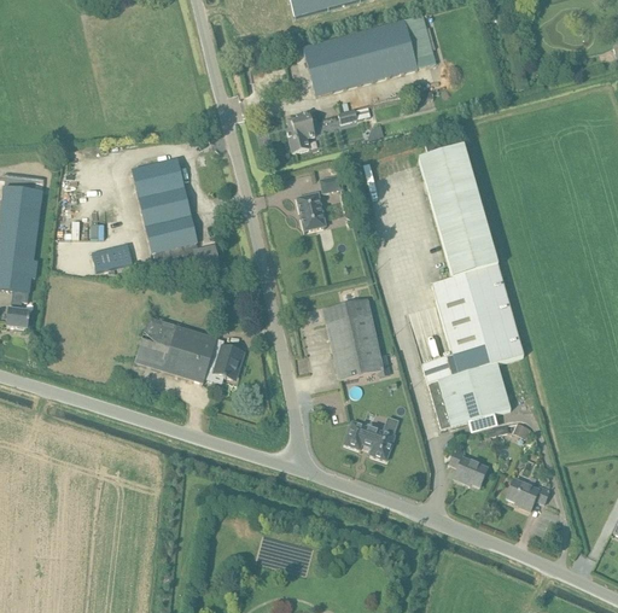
[(315,95),(418,68),(436,63),(423,13),(404,18),(302,47),(315,95)]
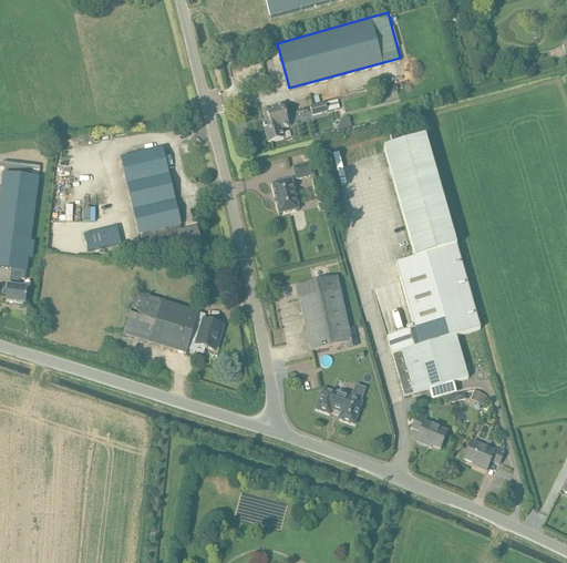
[(325,99),(309,102),(312,112),(327,109),(327,108),(339,105),(337,96),(325,100),(325,99)]
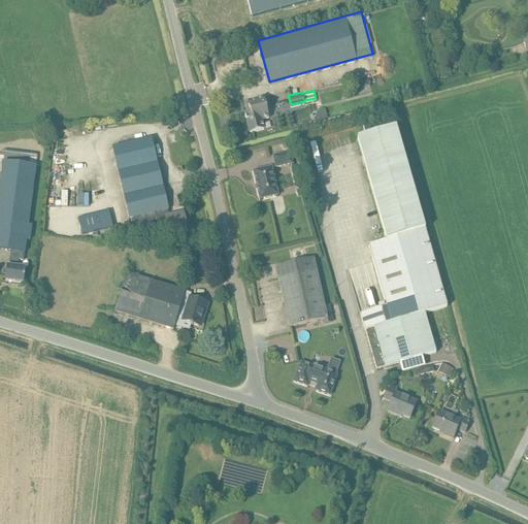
[(268,115),(263,94),(253,97),(253,99),(251,100),(250,101),(251,102),(249,105),(248,104),(246,106),(246,108),(243,109),(249,129),(264,126),(262,117),(268,115)]
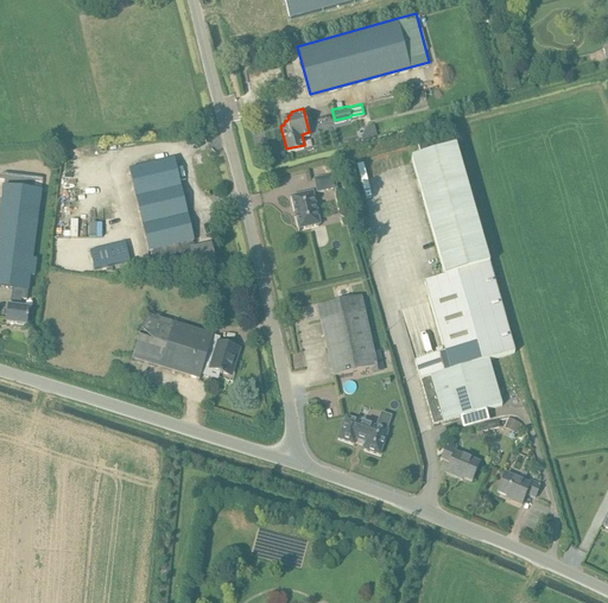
[(377,133),(374,121),(365,125),(362,133),(363,137),(377,133)]
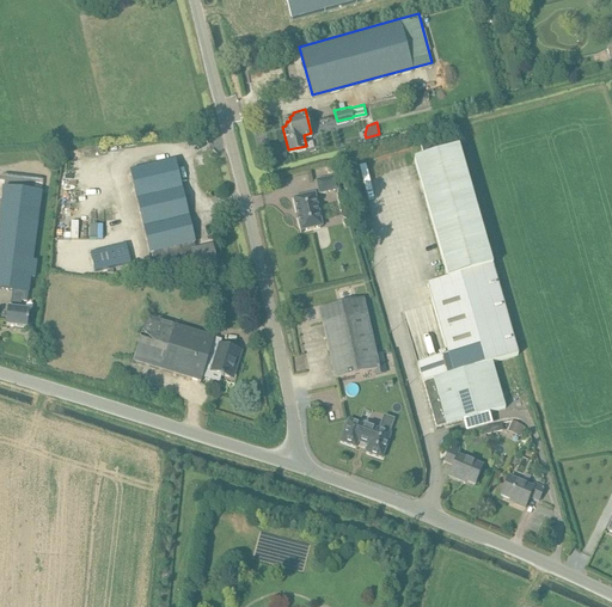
[(491,263),(457,145),(412,158),(447,275),(427,282),(447,351),(417,361),(422,379),(423,379),(436,423),(446,421),(446,422),(506,404),(493,360),(518,351),(493,263),(491,263)]
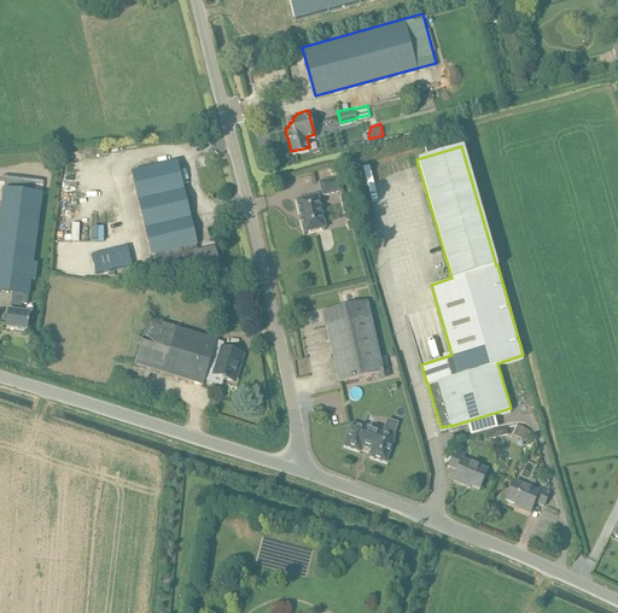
[(388,186),(396,185),(391,152),(383,153),(388,186)]
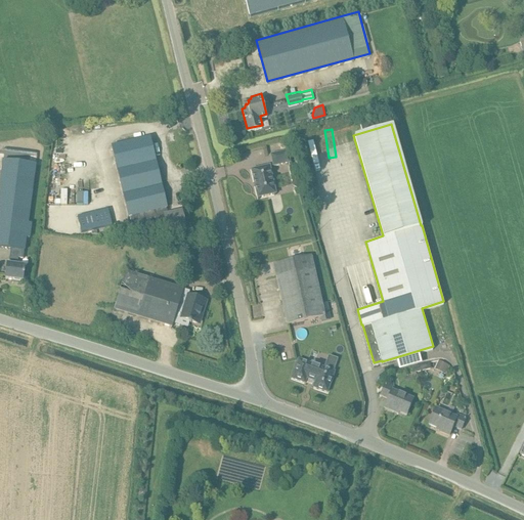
[(129,214),(130,214),(131,220),(156,215),(157,222),(165,220),(167,228),(185,224),(181,209),(168,212),(166,205),(168,205),(149,133),(112,142),(129,214)]
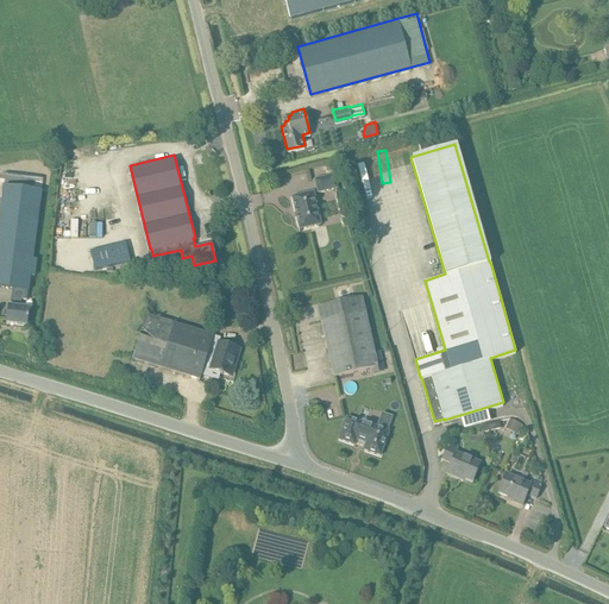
[(318,189),(336,184),(333,171),(314,176),(318,189)]
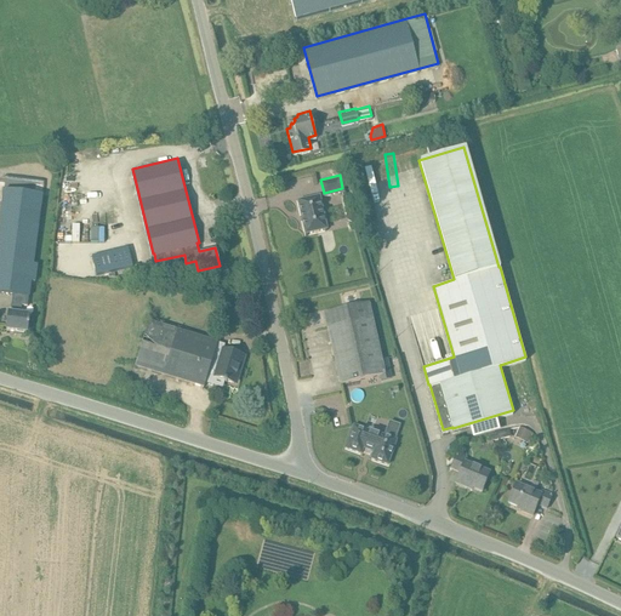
[(4,186),(0,209),(0,289),(12,291),(11,308),(10,308),(7,326),(27,329),(29,311),(21,309),(22,301),(27,302),(28,292),(29,292),(32,278),(35,278),(38,262),(33,261),(43,190),(4,186)]
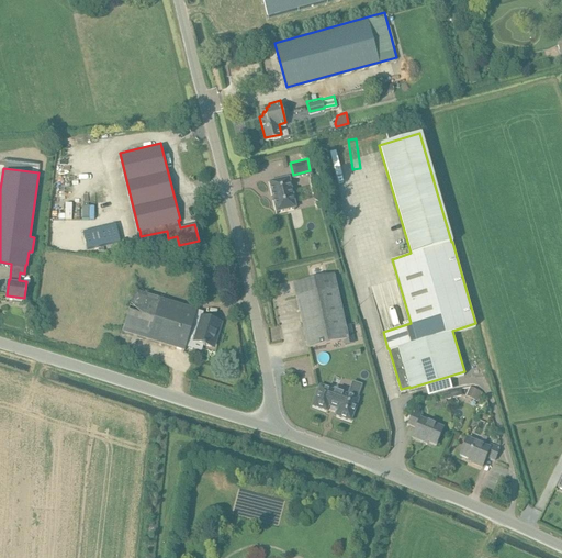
[(295,204),(289,175),(269,179),(276,209),(295,204)]
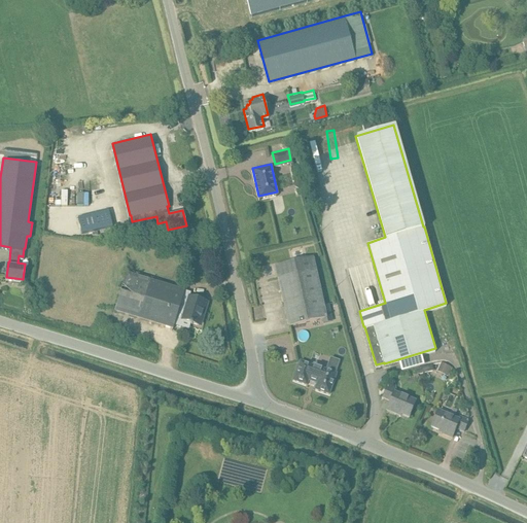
[(94,187),(81,188),(82,201),(94,200),(94,187)]
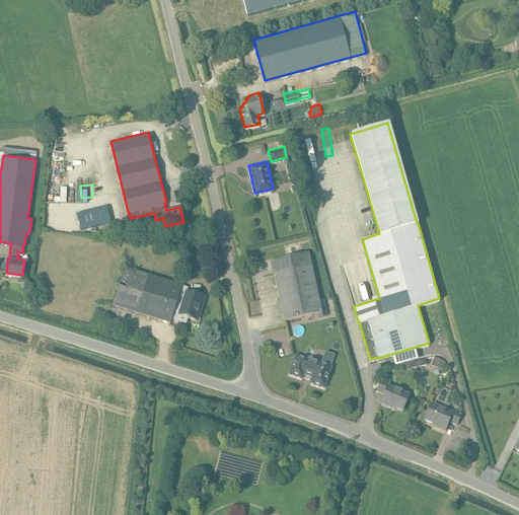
[(105,206),(90,210),(95,230),(110,227),(112,232),(130,228),(127,217),(109,222),(105,206)]
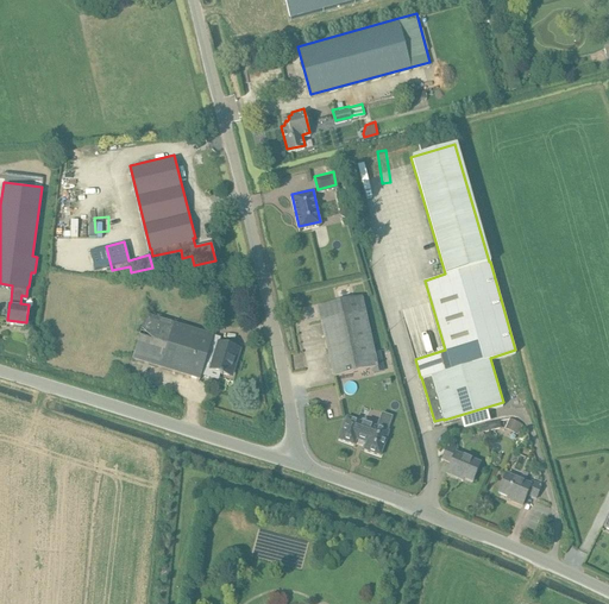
[(362,294),(316,303),(332,373),(378,364),(362,294)]
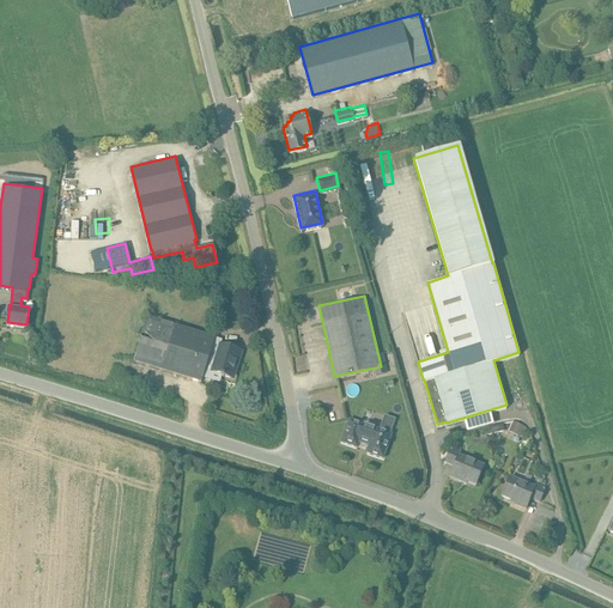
[(214,334),(146,312),(133,358),(201,380),(208,357),(211,347),(214,334)]
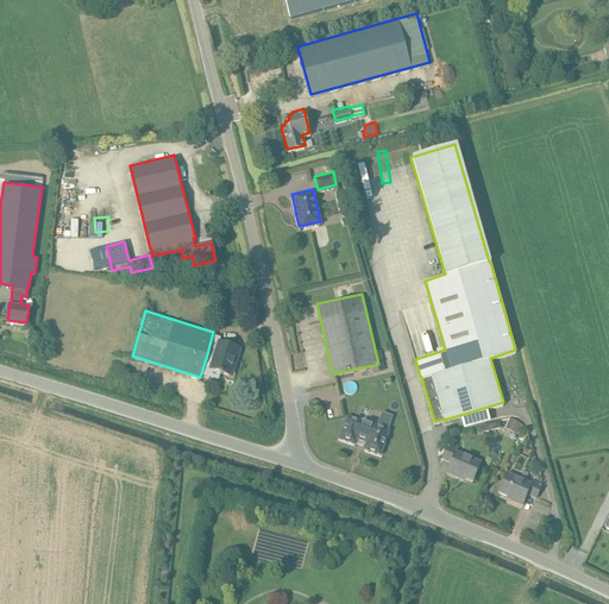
[(209,345),(207,354),(213,356),(209,366),(232,373),(240,346),(218,339),(215,346),(209,345)]
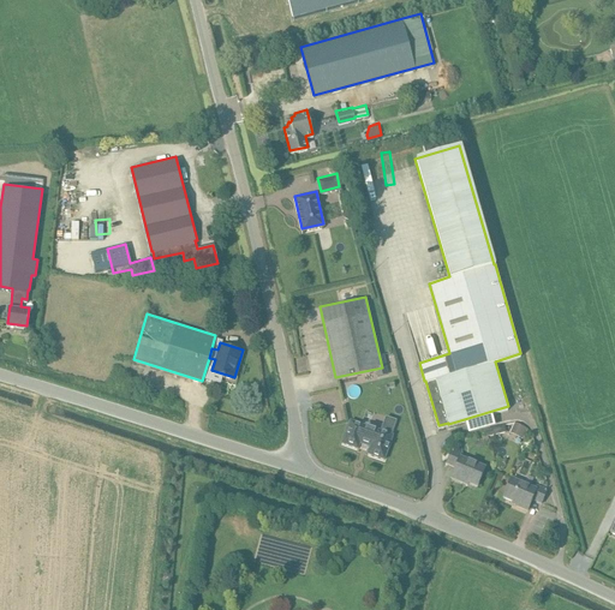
[(351,418),(342,440),(357,446),(359,440),(370,443),(368,450),(383,456),(392,432),(381,429),(376,426),(377,425),(376,424),(375,424),(375,423),(374,423),(372,423),(371,422),(370,422),(369,422),(368,420),(366,420),(365,420),(365,423),(351,418)]
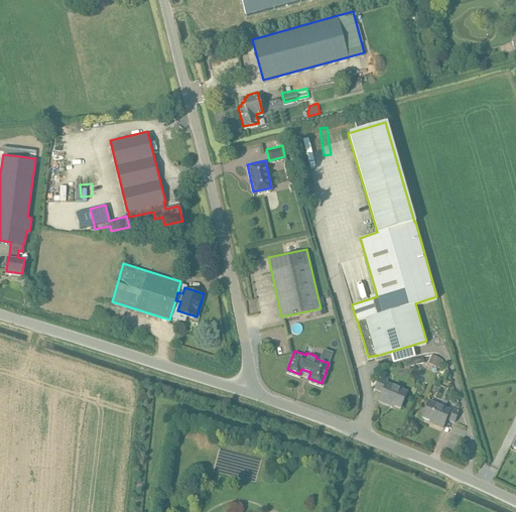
[(438,365),(442,357),(431,352),(428,360),(438,365)]
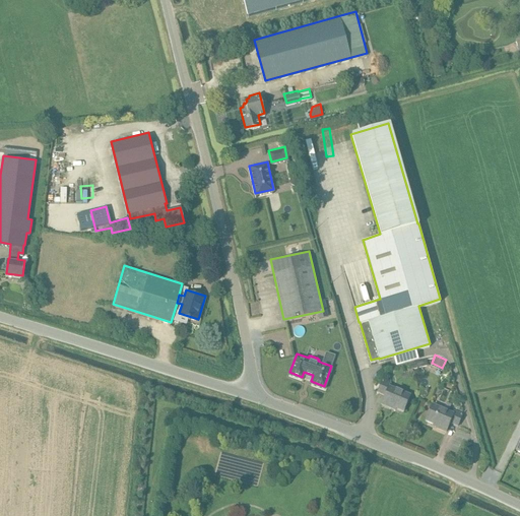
[(403,408),(409,393),(389,384),(391,381),(389,380),(383,377),(382,377),(377,389),(385,393),(381,401),(390,405),(391,403),(403,408)]
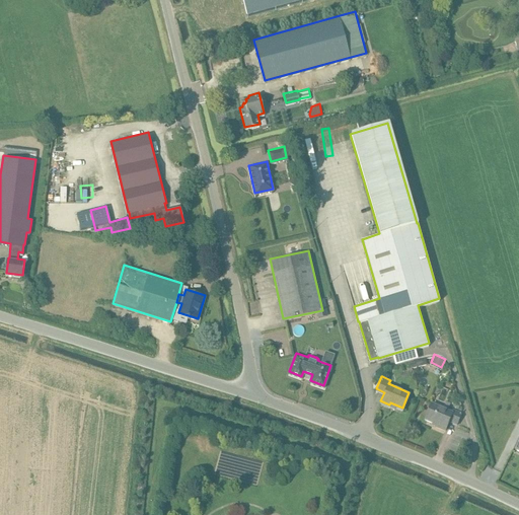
[(452,406),(451,410),(431,401),(425,417),(436,422),(436,424),(445,428),(448,419),(457,423),(462,410),(452,406)]
